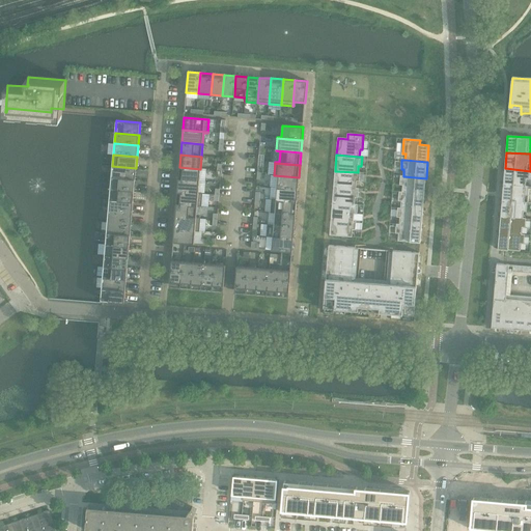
[(136,168),(112,166),(111,177),(135,179),(136,168)]
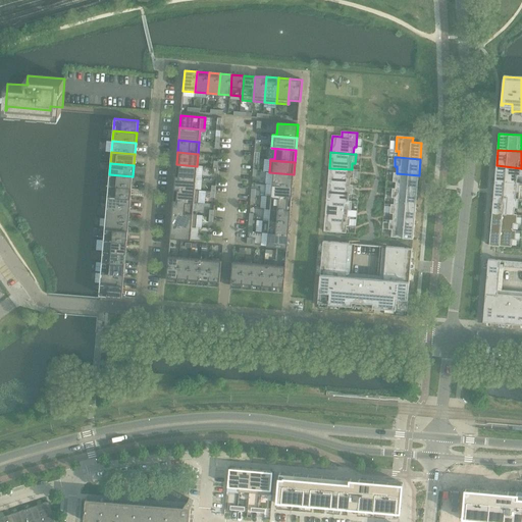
[(197,166),(176,164),(175,176),(196,178),(197,166)]
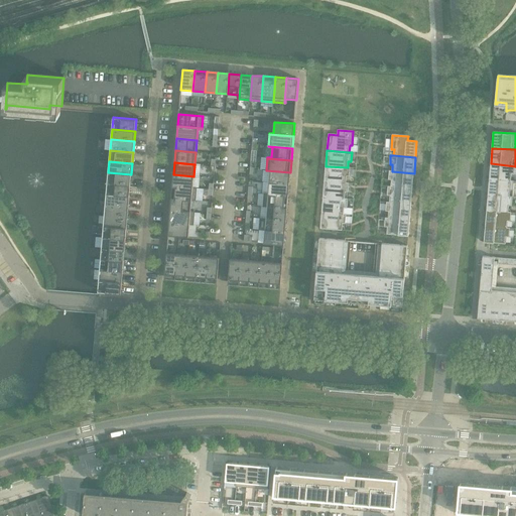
[(491,163),(489,179),(514,181),(515,166),(491,163)]
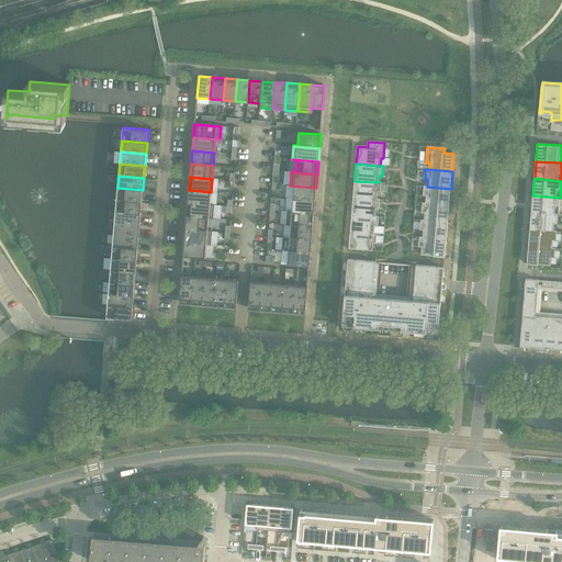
[(355,181),(353,198),(377,200),(378,192),(381,193),(381,183),(379,182),(355,181)]
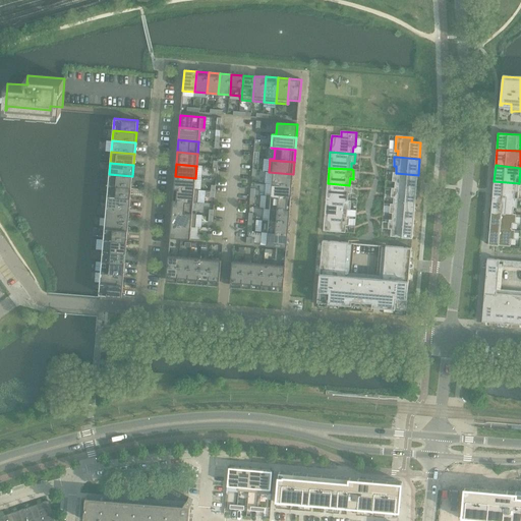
[(293,174),(269,172),(273,173),(272,184),(292,186),(293,174)]
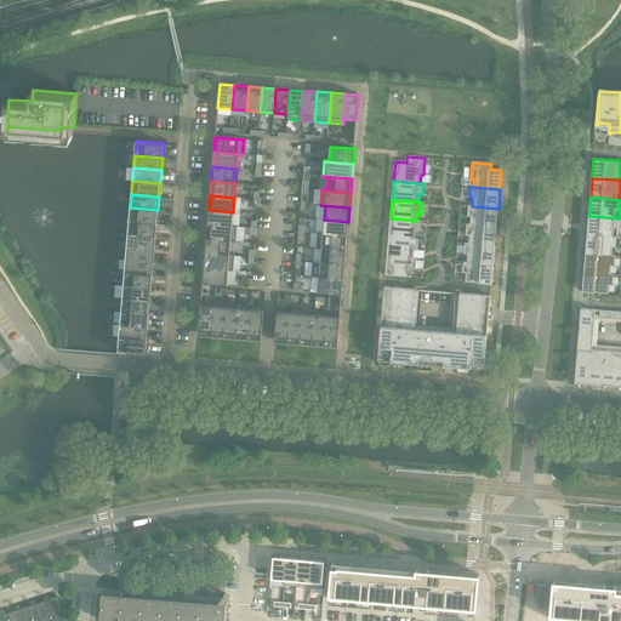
[(468,206),(467,217),(471,217),(471,226),(496,227),(499,209),(472,206),(468,206)]
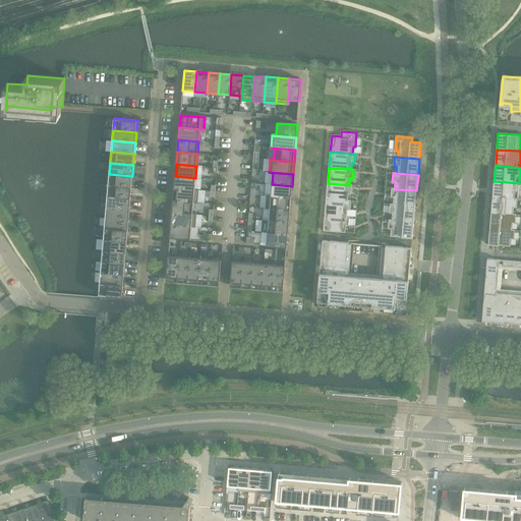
[(132,176),(109,174),(109,184),(131,186),(132,176)]
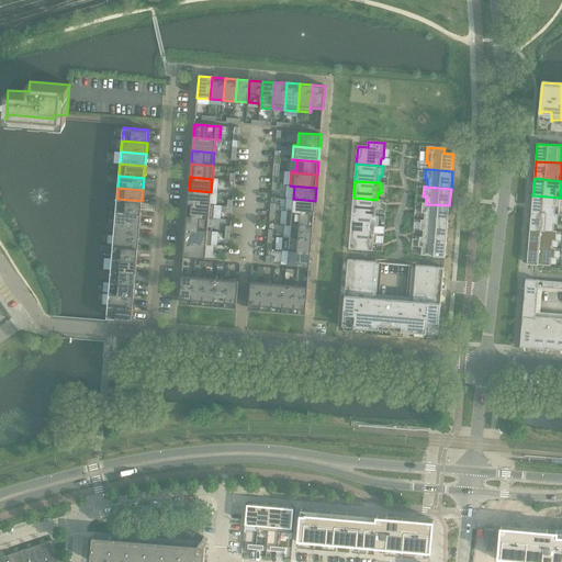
[(214,204),(210,204),(211,192),(189,190),(188,203),(214,205),(214,204)]
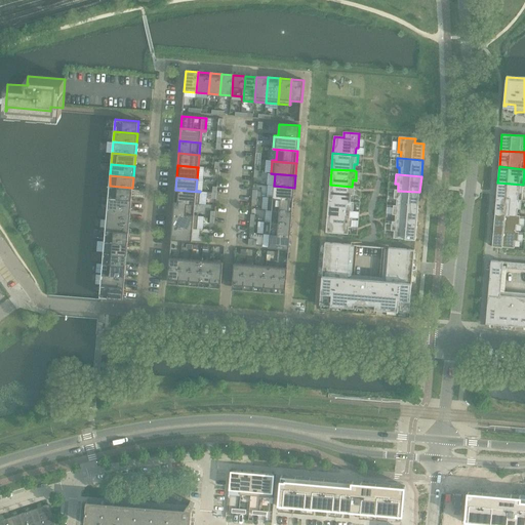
[(497,183),(496,199),(521,201),(523,185),(497,183)]
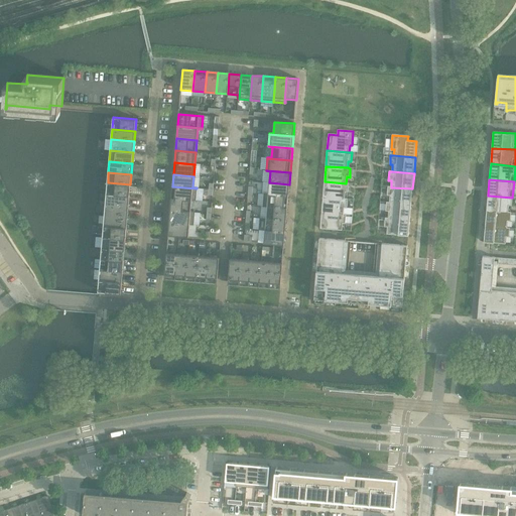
[(325,181),(323,198),(345,199),(346,192),(348,192),(349,183),(346,183),(325,181)]
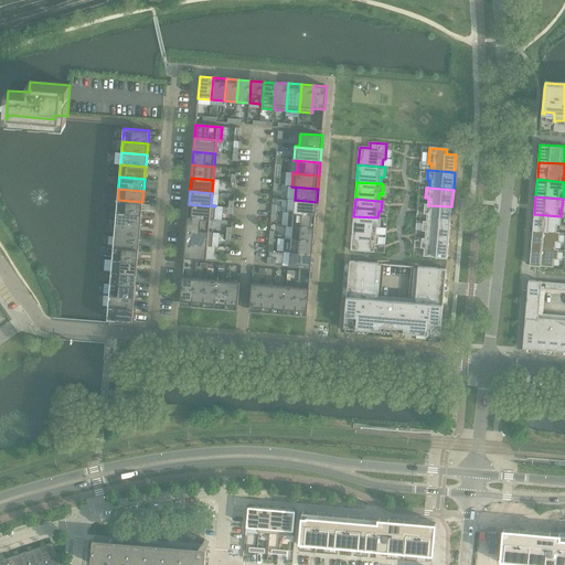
[(142,202),(118,200),(117,212),(141,214),(142,202)]
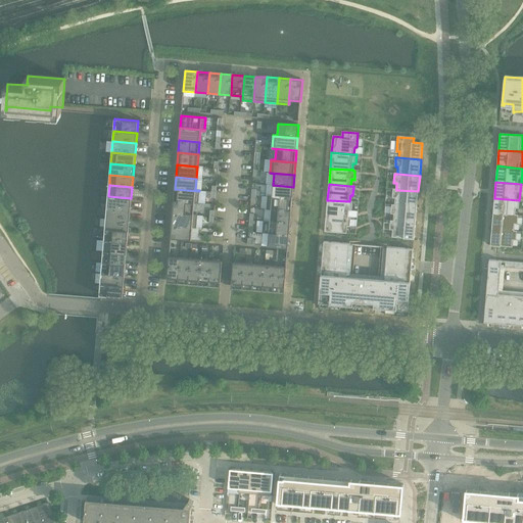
[(293,187),(273,185),(272,196),(268,196),(268,197),(292,199),(293,187)]
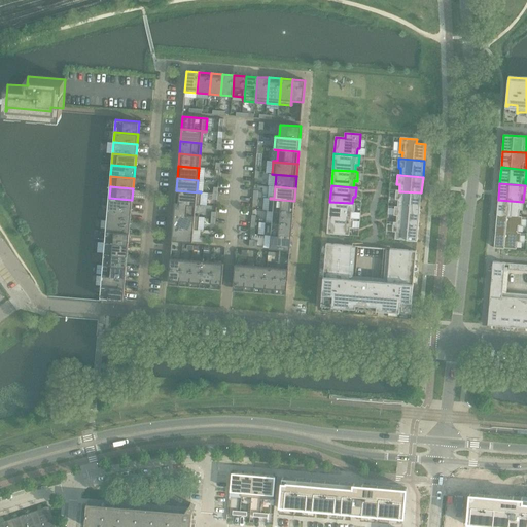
[(200,205),(201,192),(176,190),(175,203),(200,205)]
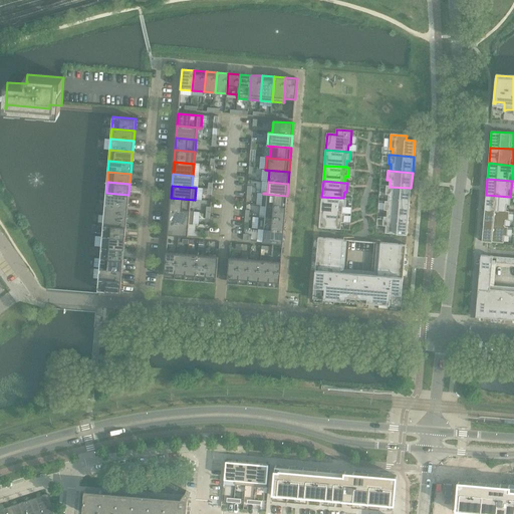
[(387,186),(386,195),(389,196),(388,202),(410,204),(411,188),(390,187),(387,186)]
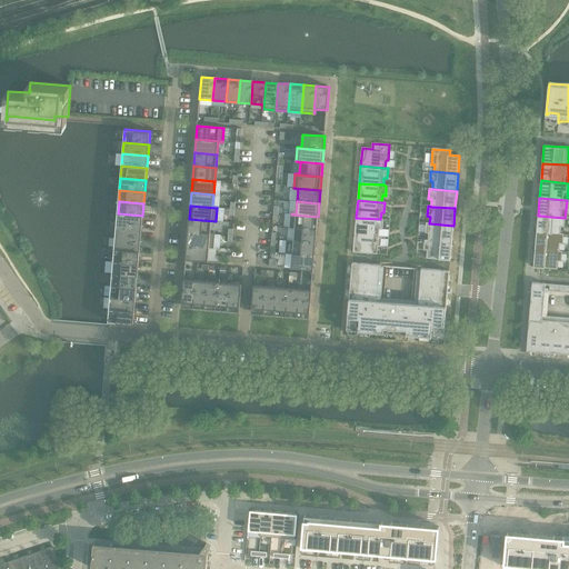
[(118,213),(117,226),(142,228),(142,216),(118,213)]
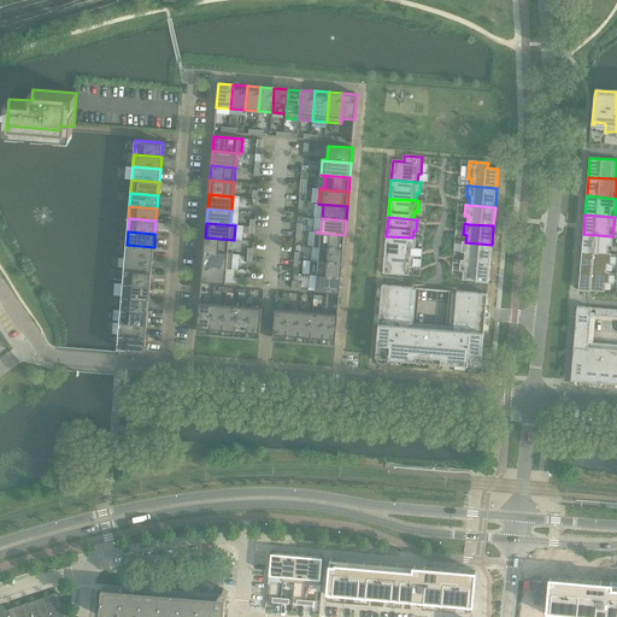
[(345,235),(316,233),(315,247),(344,250),(345,235)]
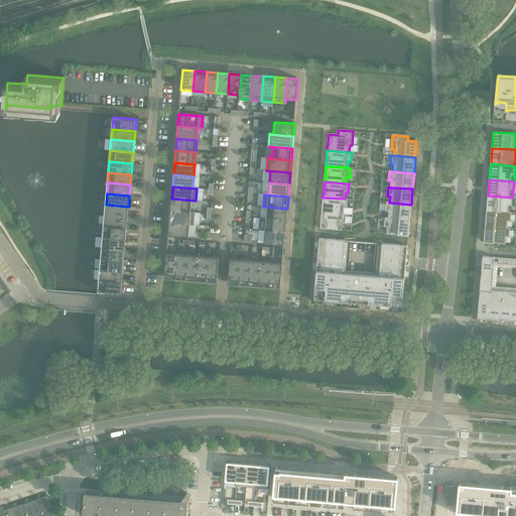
[(488,196),(487,211),(511,213),(512,198),(488,196)]
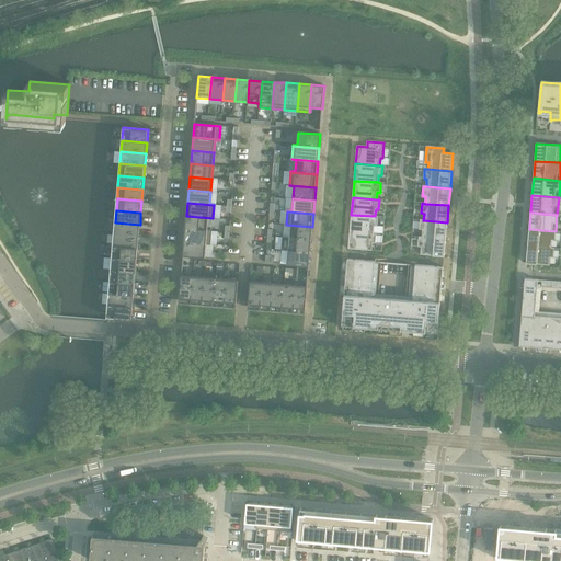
[(351,215),(350,231),(374,233),(374,226),(377,227),(378,217),(375,216),(351,215)]
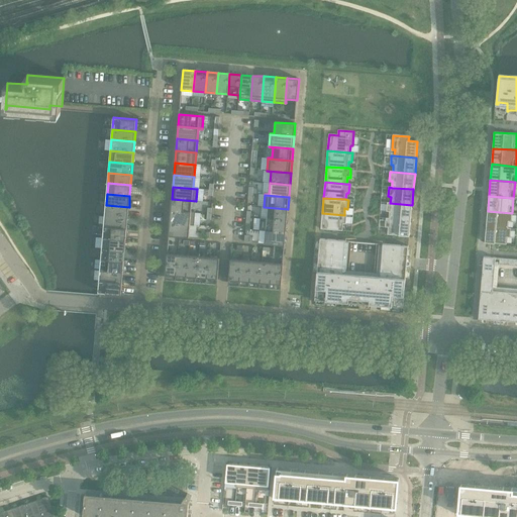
[(192,201),(196,202),(196,201),(172,199),(171,211),(195,213),(195,212),(191,212),(192,201)]
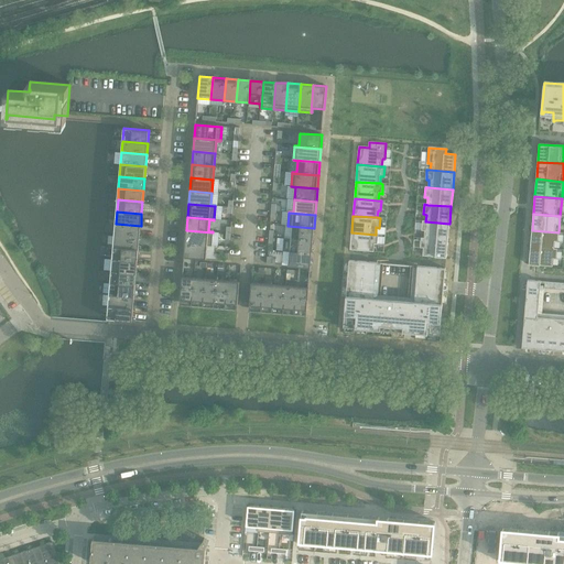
[(423,221),(422,231),(425,231),(424,239),(448,240),(449,224),(425,221),(423,221)]
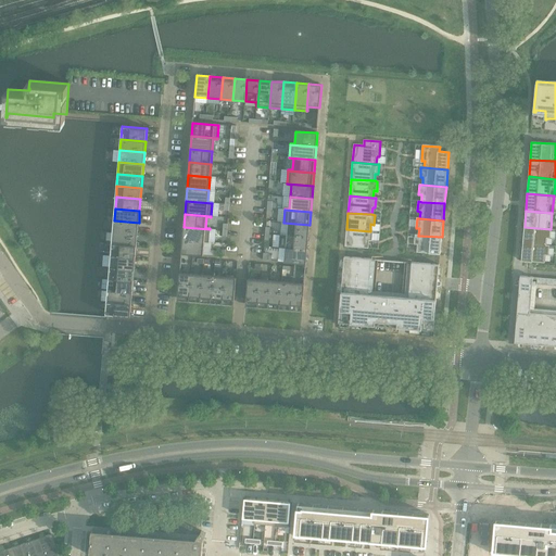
[(139,223),(114,220),(113,232),(138,235),(139,223)]
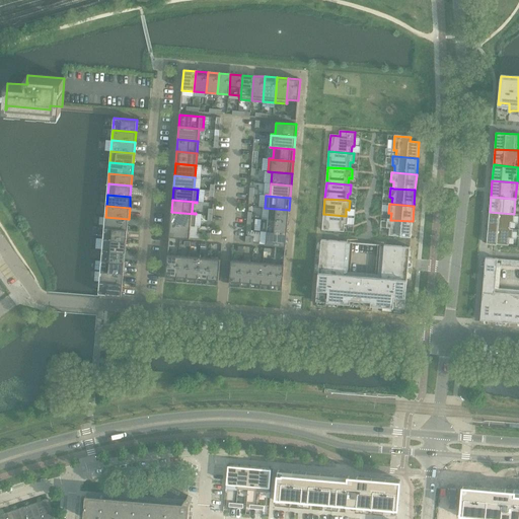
[(289,210),(265,208),(269,209),(268,220),(288,222),(289,210)]
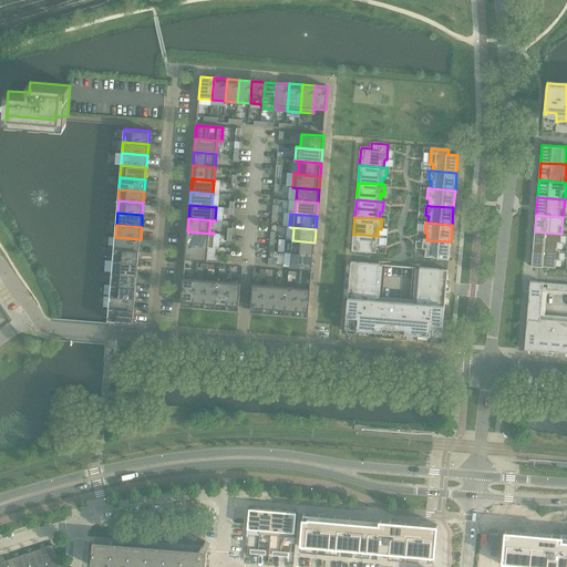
[(214,234),(187,232),(186,245),(213,247),(214,234)]
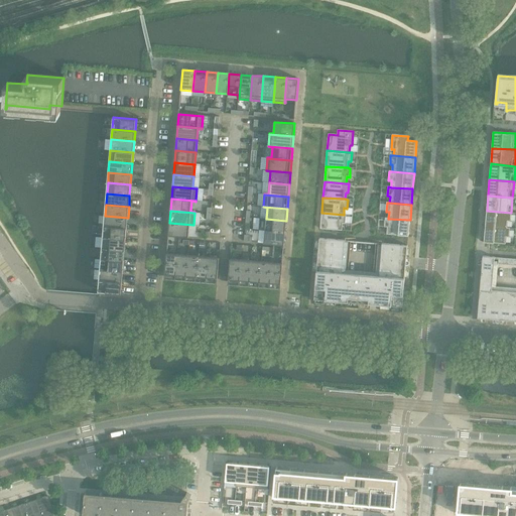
[(487,211),(485,227),(510,229),(511,213),(487,211)]
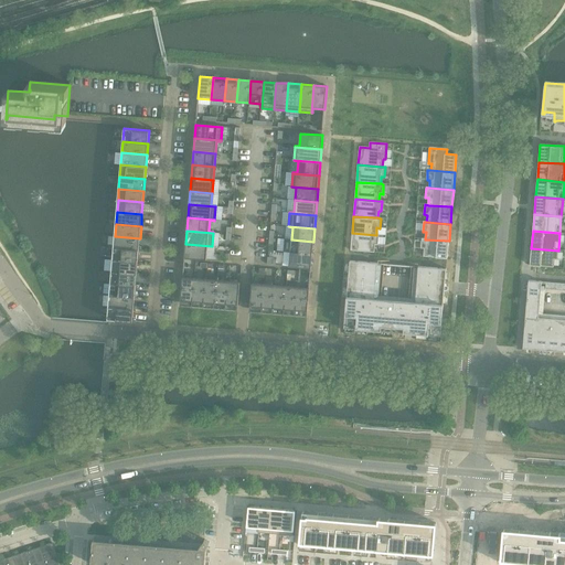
[(352,233),(351,251),(375,253),(375,245),(379,245),(380,235),(376,235),(352,233)]
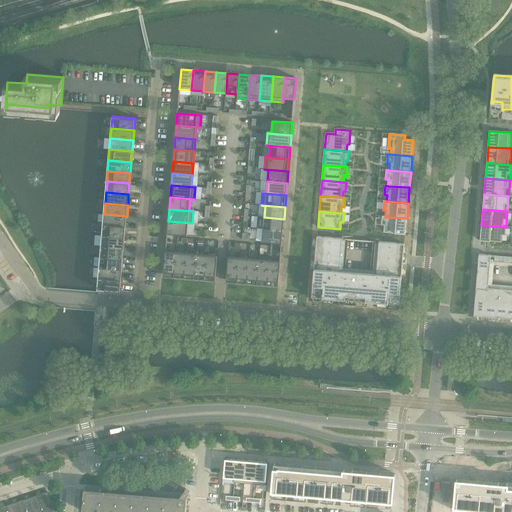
[(127,216),(104,214),(103,224),(126,226),(127,216)]
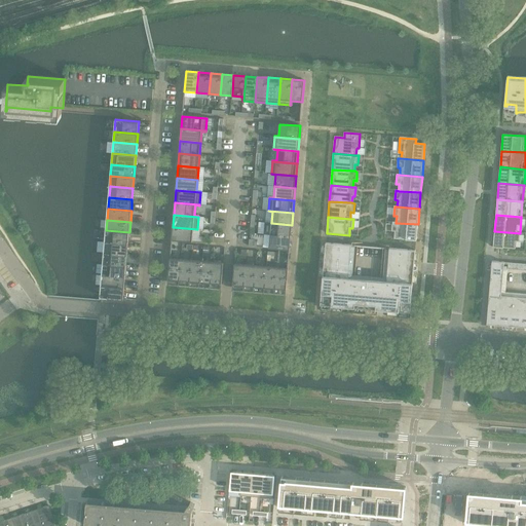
[(392,222),(391,231),(395,232),(395,239),(416,240),(418,224),(396,223),(392,222)]
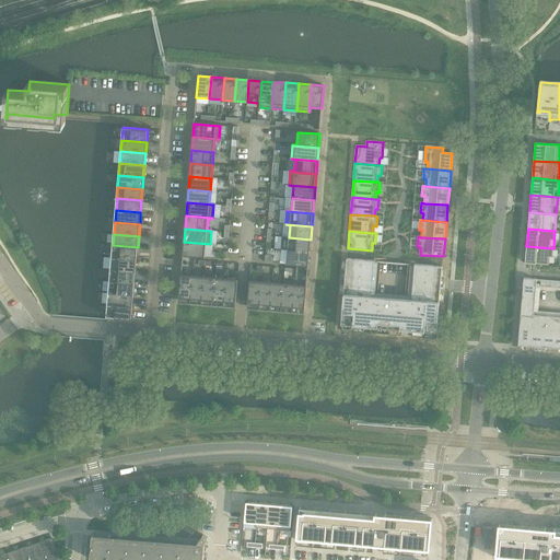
[(311,240),(289,237),(288,251),(310,253),(311,240)]
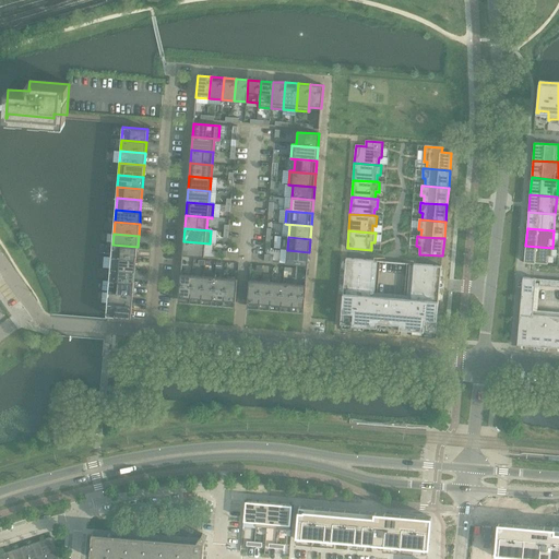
[(205,244),(210,245),(210,244),(183,241),(182,254),(204,257),(205,244)]
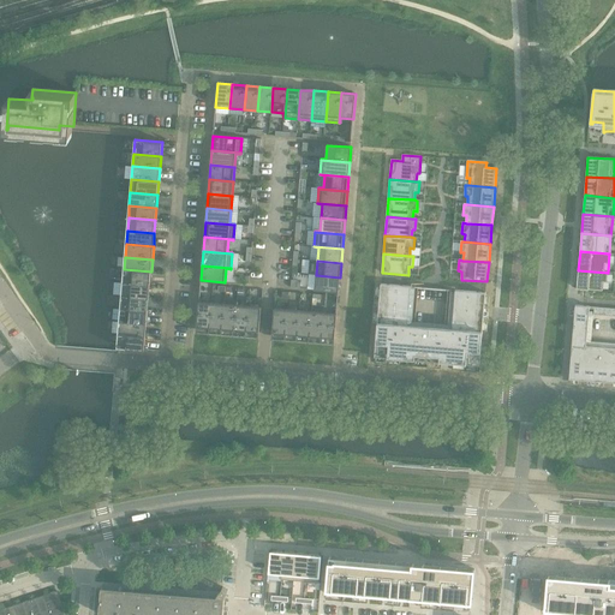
[(151,272),(124,269),(123,282),(150,285),(151,272)]
